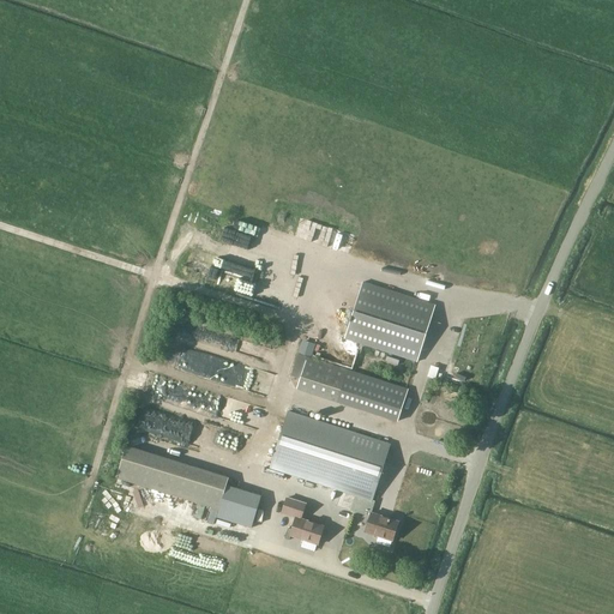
[(435,306),(363,283),(345,339),(417,362),(435,306)]
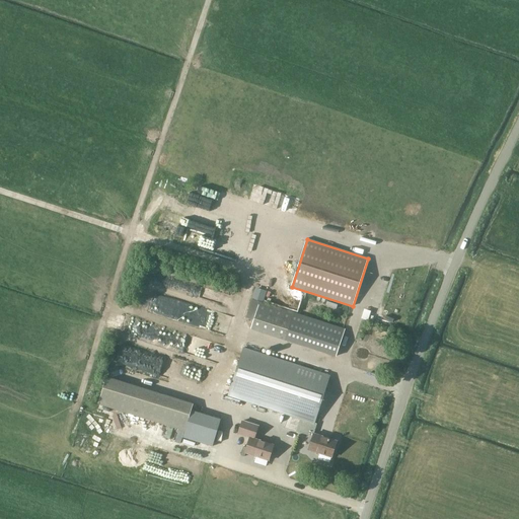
[(260,302),(263,303),(267,292),(255,288),(252,299),(260,302)]
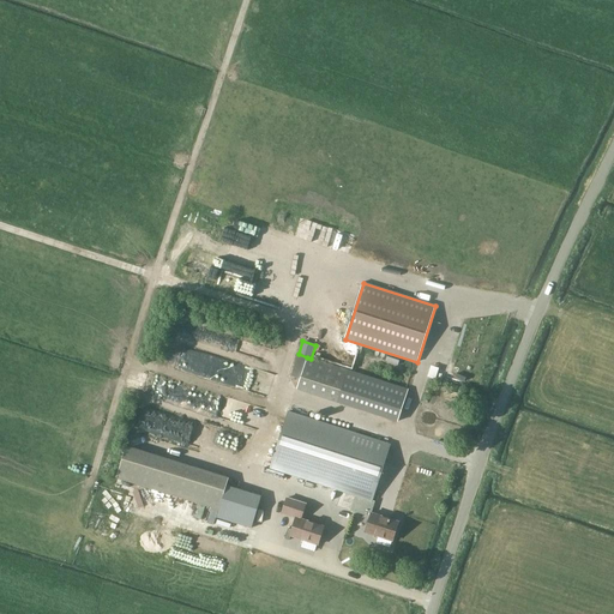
[(301,379),(307,357),(299,354),(292,377),(301,379)]
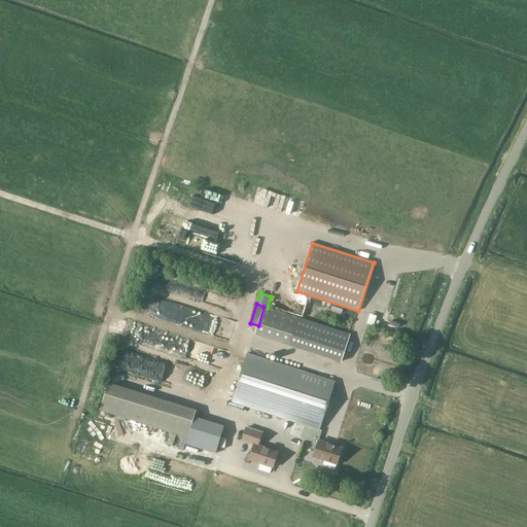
[(350,335),(289,315),(280,342),(342,362),(350,335)]
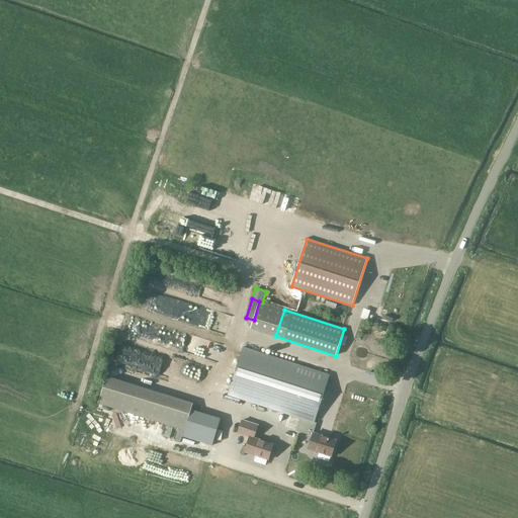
[(308,449),(331,456),(337,441),(314,433),(317,424),(314,423),(330,375),(243,347),(228,396),(299,419),(295,431),(312,436),(308,449)]
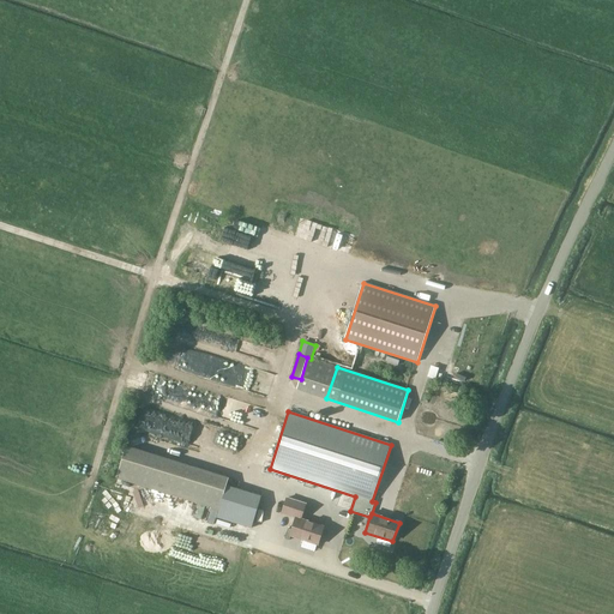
[(178,497),(187,465),(126,447),(116,479),(178,497)]
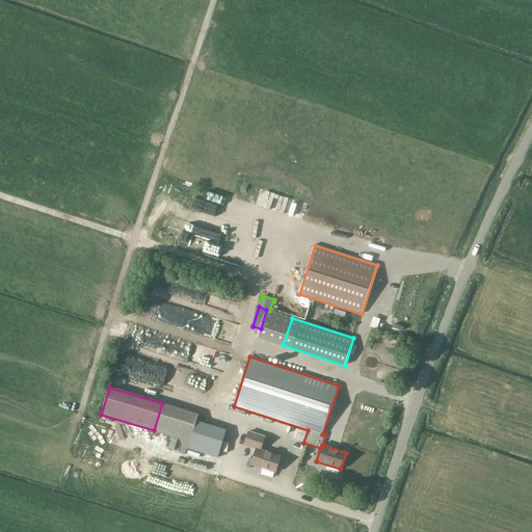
[(189,442),(187,448),(218,458),(227,430),(195,421),(189,442)]
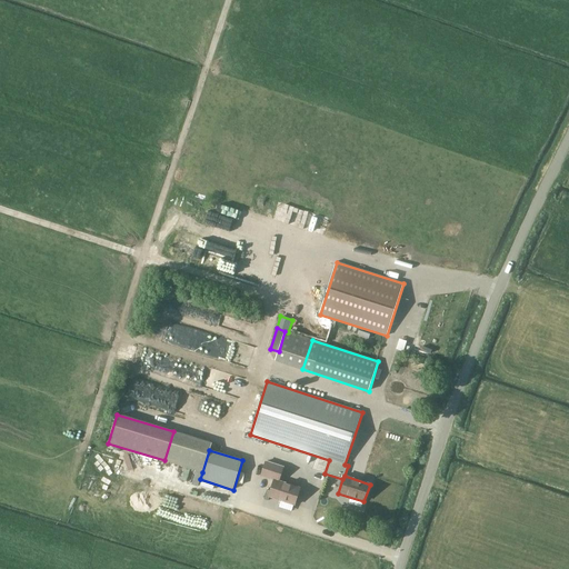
[(271,497),(295,505),(300,488),(279,481),(283,467),(266,461),(261,476),(275,480),(271,491),(267,490),(263,499),(269,501),(271,497)]
